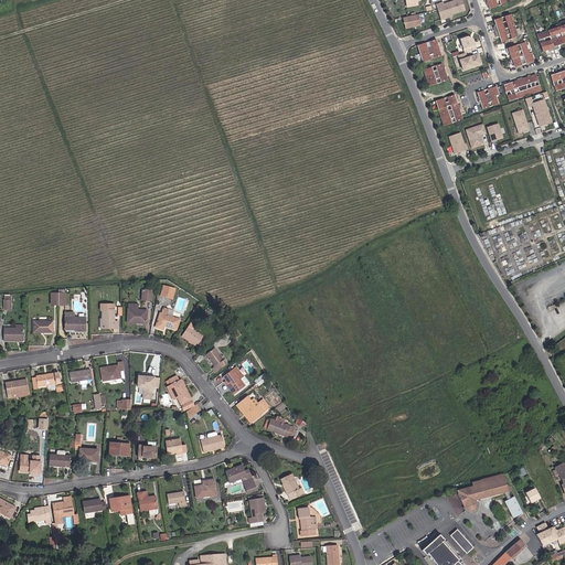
[(436,6),(440,19),(451,14),(465,10),(460,0),(457,0),(443,4),(443,3),(436,6)]
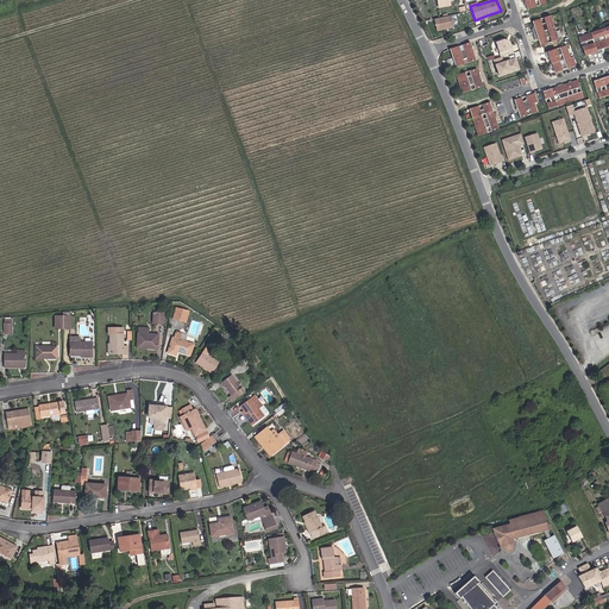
[(521,0),(522,4),(525,4),(527,11),(535,7),(534,2),(538,1),(539,6),(546,4),(544,0),(521,0)]
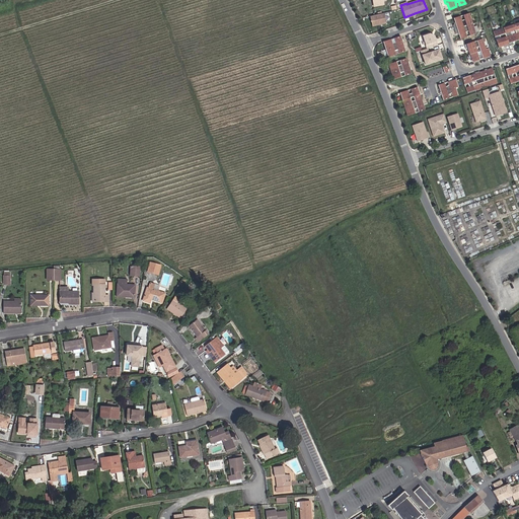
[(386,23),(383,13),(370,16),(372,26),(386,23)]
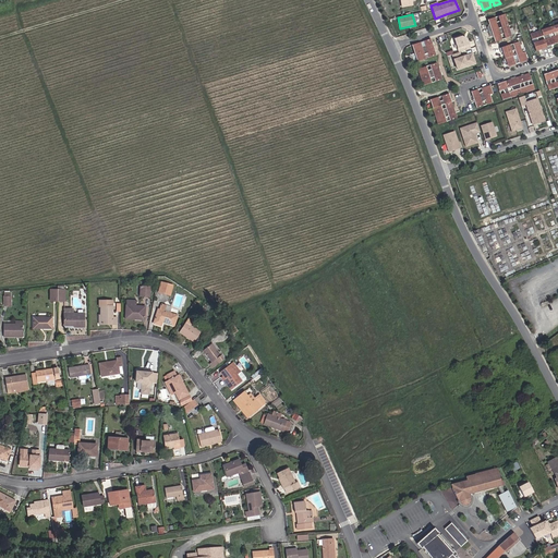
[(511,37),(504,14),(497,16),(499,22),(496,22),(495,17),(487,20),(489,27),(487,28),(489,37),(493,36),(495,43),(501,40),(500,36),(504,35),(505,39),(511,37)]
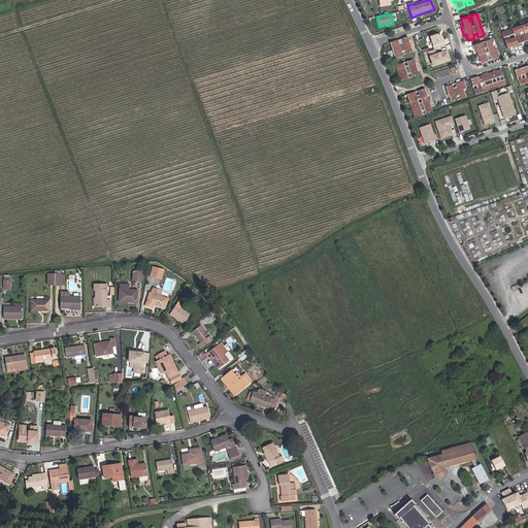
[(522,26),(501,32),(503,38),(507,37),(508,40),(504,41),(506,50),(512,47),(512,48),(521,46),(520,44),(527,42),(525,34),(521,36),(520,33),(524,31),(522,26)]
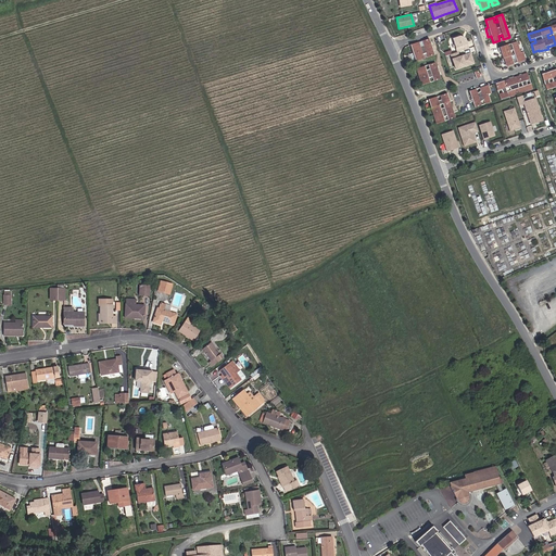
[(451,54),(455,70),(475,64),(465,34),(453,38),(456,52),(451,54)]
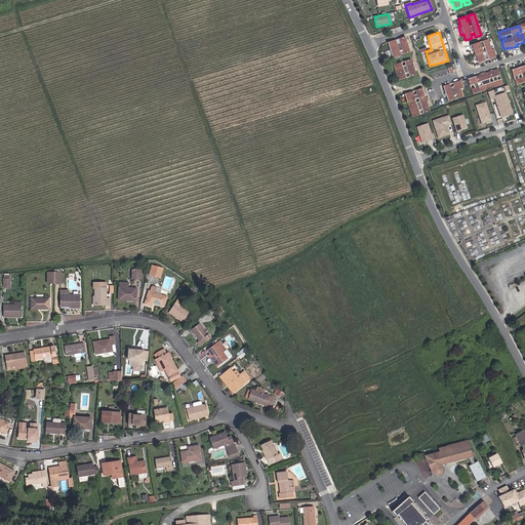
[(410,52),(405,37),(398,39),(399,43),(396,44),(395,40),(386,43),(391,58),(400,55),(399,52),(402,51),(403,54),(410,52)]
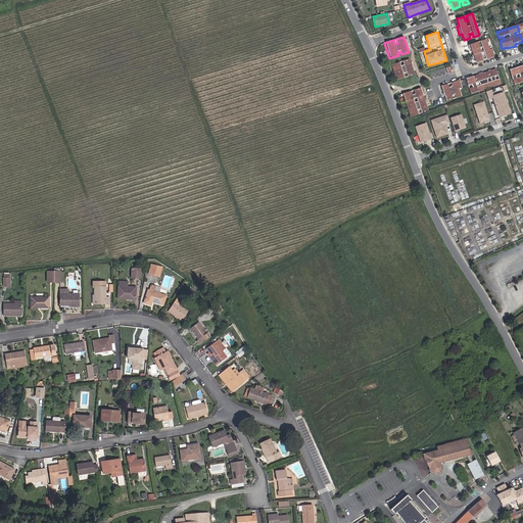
[(486,40),(468,46),(470,50),(471,50),(473,56),(474,56),(475,59),(481,56),(479,49),(482,48),(484,55),(493,53),(491,49),(489,50),(486,40)]
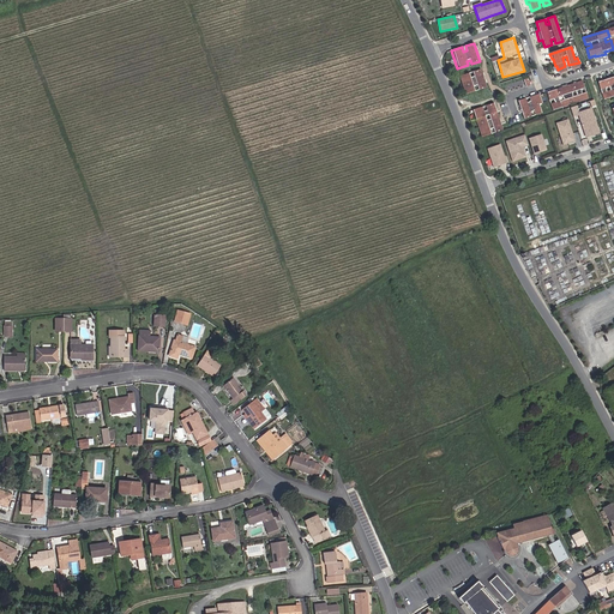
[(565,66),(558,70),(559,74),(581,67),(579,62),(569,65),(565,66)]
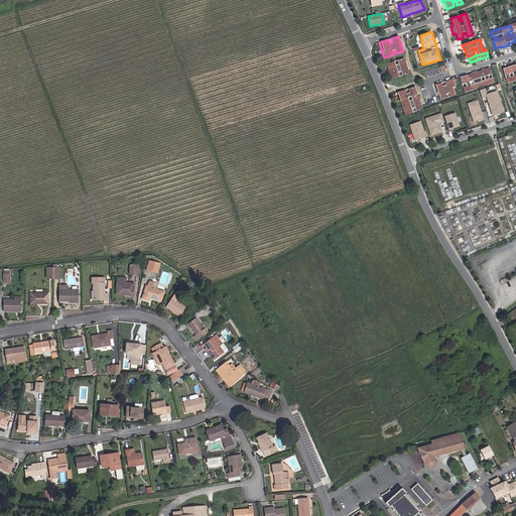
[(408,74),(403,58),(397,60),(398,63),(395,65),(394,61),(386,63),(391,80),(399,77),(397,74),(400,73),(402,76),(408,74)]
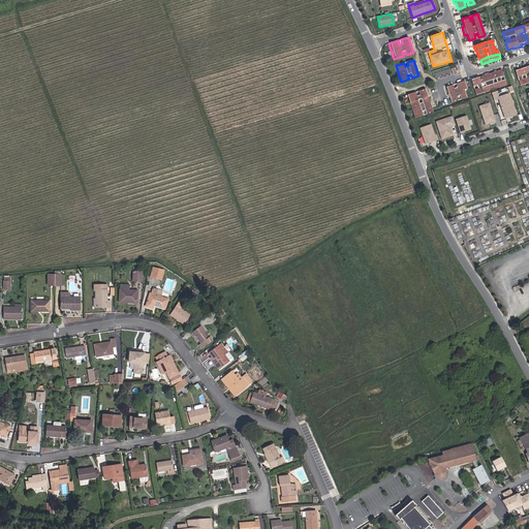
[(522,69),(515,71),(520,87),(527,85),(525,79),(522,80),(521,76),(524,75),(522,69)]
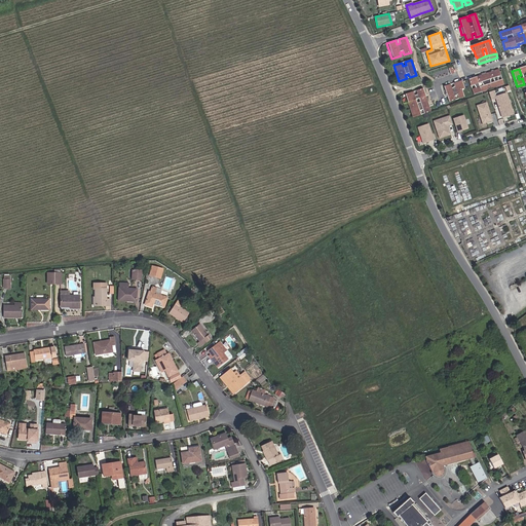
[(498,77),(501,76),(499,70),(491,72),(493,79),(494,82),(496,87),(504,85),(502,79),(498,80),(498,77)]
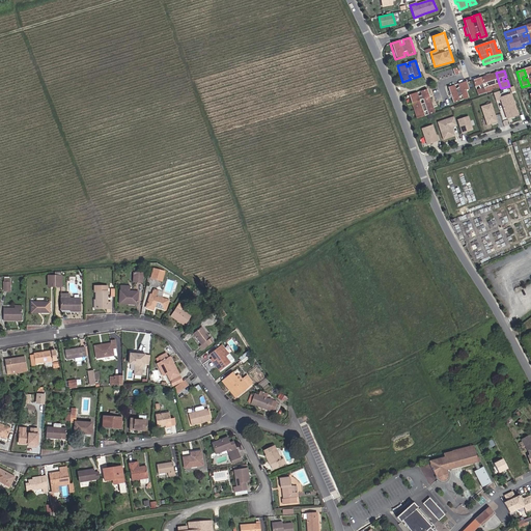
[(495,84),(495,81),(498,80),(496,73),(481,78),(483,85),(486,84),(487,86),(484,88),(485,93),(501,88),(499,83),(495,84)]
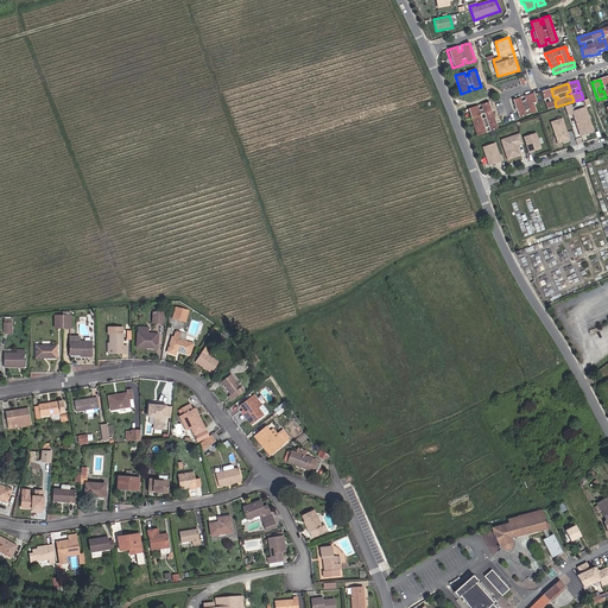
[(553,97),(551,89),(542,93),(544,100),(548,99),(550,102),(545,103),(548,109),(556,107),(555,101),(553,97)]
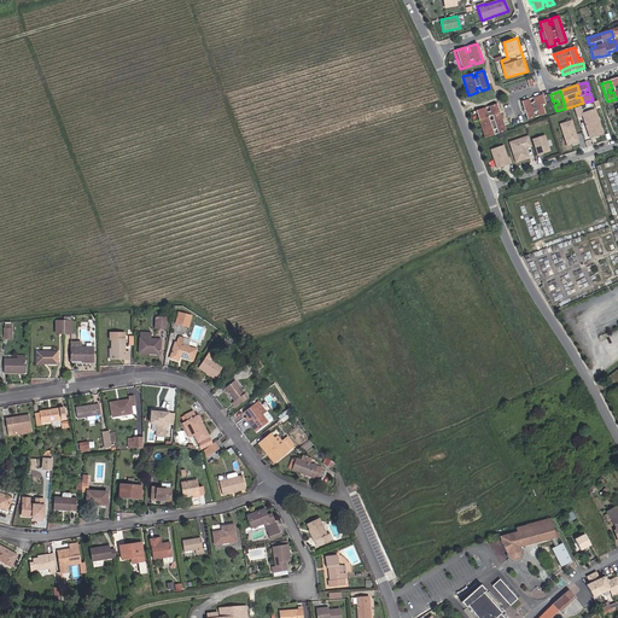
[(529,99),(522,101),(528,121),(535,118),(534,115),(537,112),(538,117),(546,115),(543,106),(546,105),(542,94),(532,98),(534,101),(530,104),(529,99)]
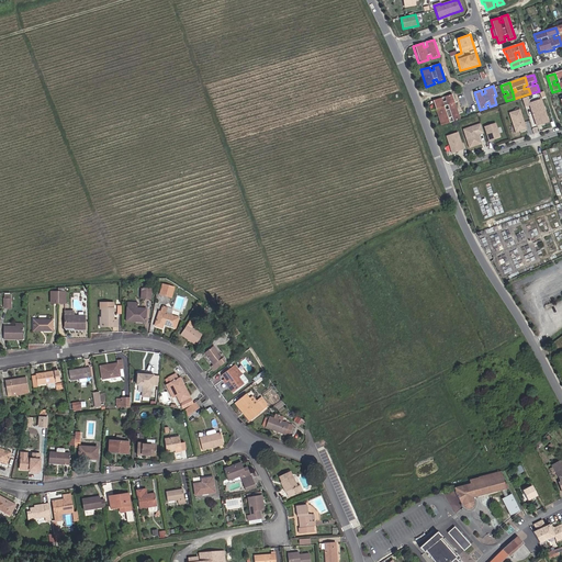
[(441,98),(433,101),(436,109),(444,107),(447,105),(454,103),(452,94),(445,97),(446,101),(442,102),(441,98)]
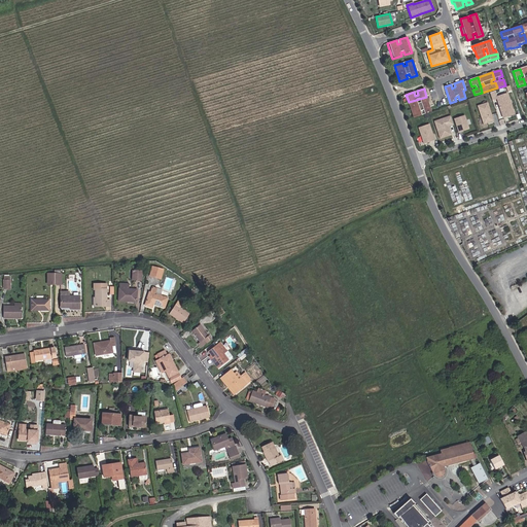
[(494,92),(489,93),(492,101),(497,99),(499,107),(500,106),(501,108),(500,108),(503,118),(514,114),(506,94),(496,98),(494,92)]
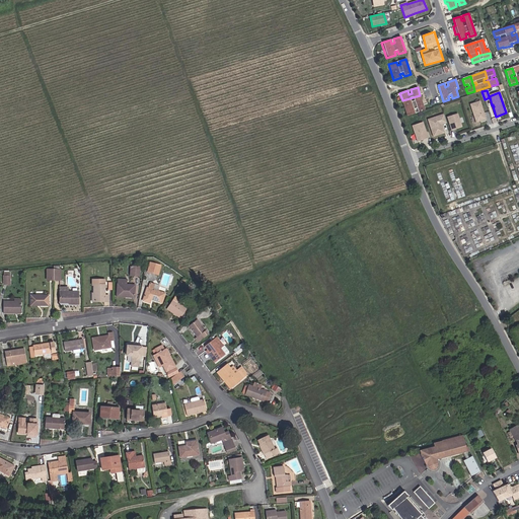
[(410,98),(402,100),(408,117),(415,114),(414,110),(417,109),(418,113),(425,110),(420,95),(413,97),(414,100),(411,101),(410,98)]
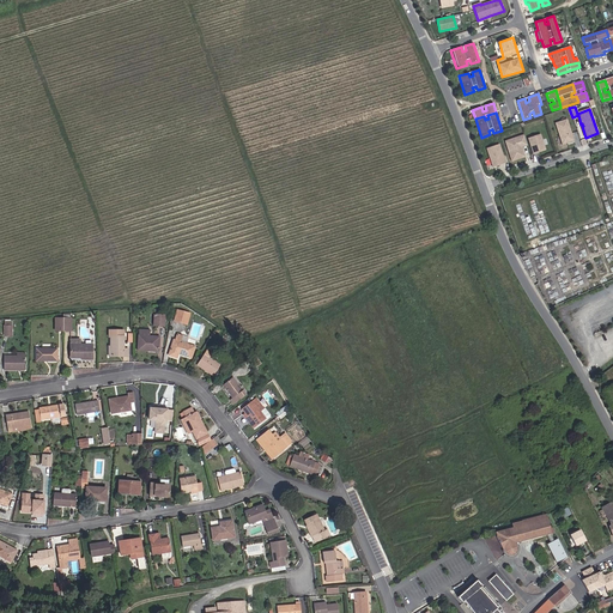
[(560,144),(574,141),(569,119),(556,121),(560,144)]
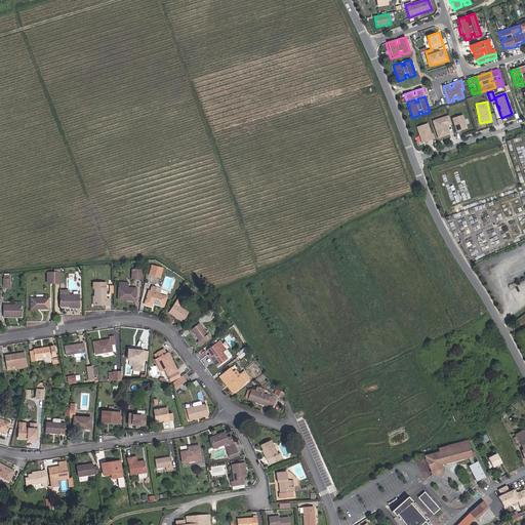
[(462,115),(452,119),(456,132),(468,129),(462,115)]
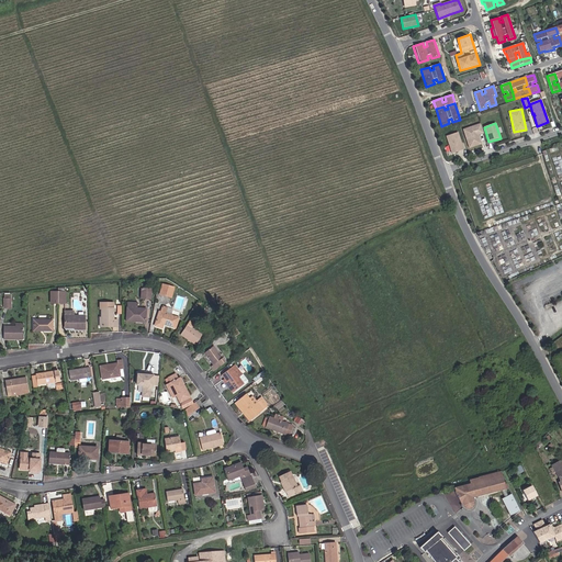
[(469,148),(475,146),(476,144),(480,143),(479,138),(478,138),(478,137),(479,136),(478,135),(483,134),(480,124),(463,130),(469,148)]
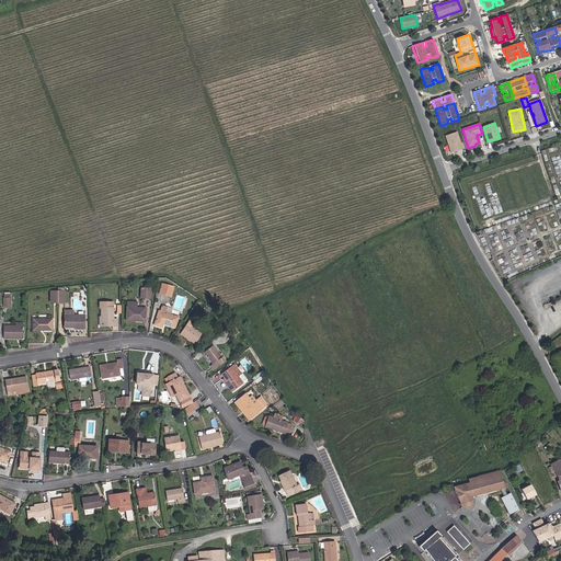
[(449,152),(462,150),(459,132),(446,134),(449,152)]
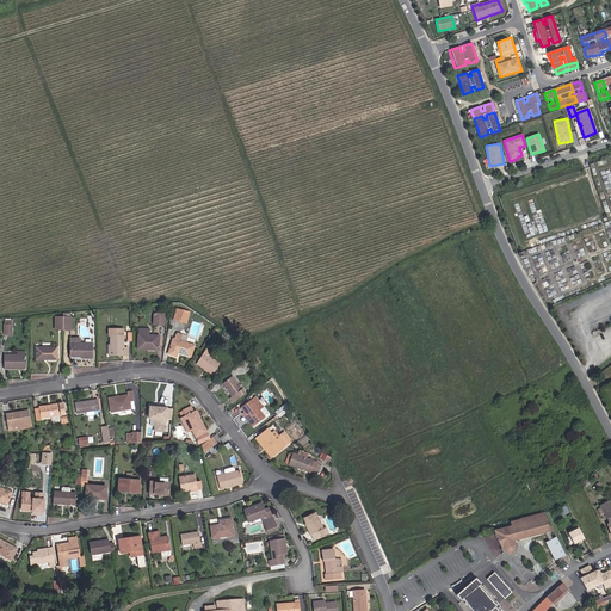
[(173,320),(186,323),(190,313),(177,309),(173,320)]
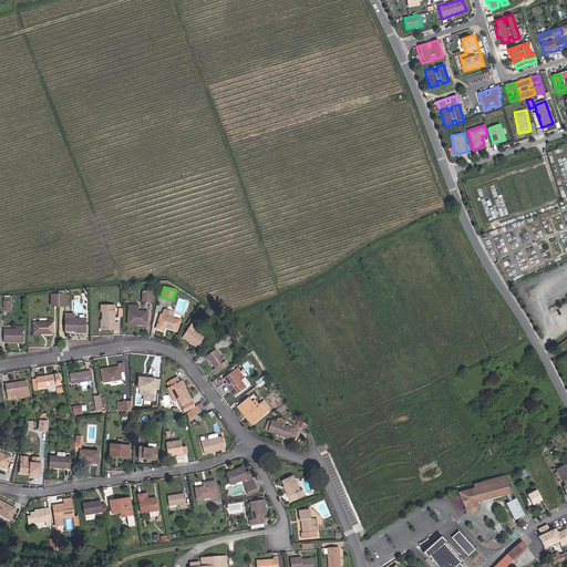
[(142,301),(153,301),(153,291),(143,291),(142,301)]
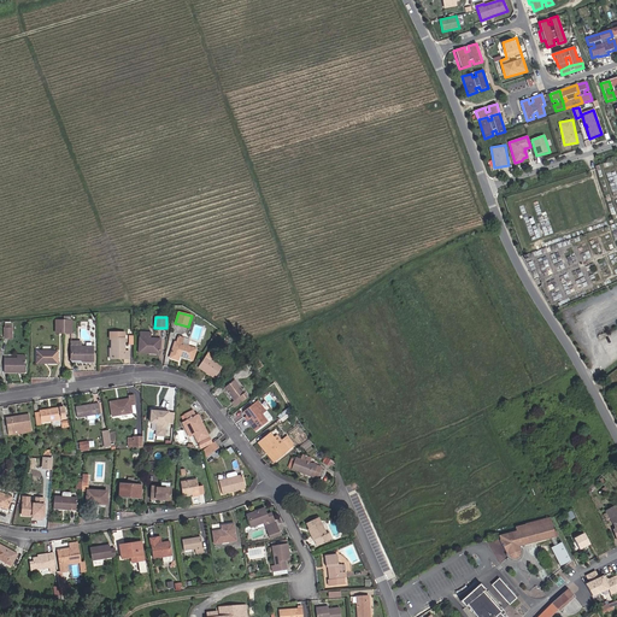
[(129,351),(124,351),(124,333),(110,333),(110,340),(111,340),(112,348),(110,348),(110,357),(124,357),(124,358),(129,358),(129,351)]
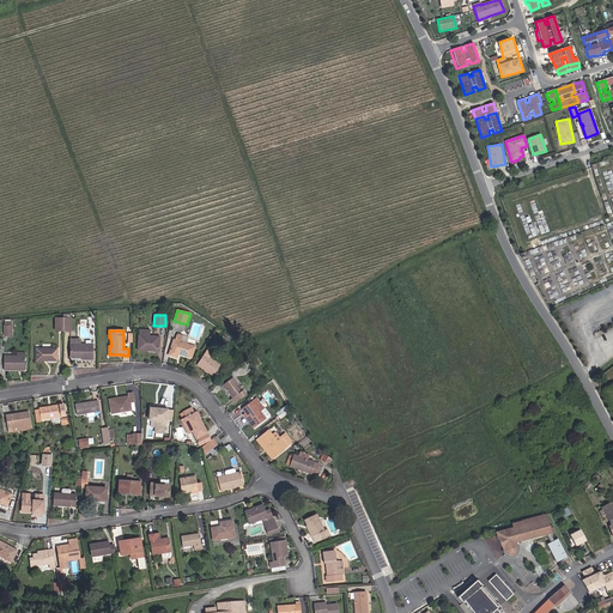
[(147,351),(158,352),(159,337),(149,337),(150,331),(140,331),(139,335),(138,335),(138,349),(149,349),(147,351)]
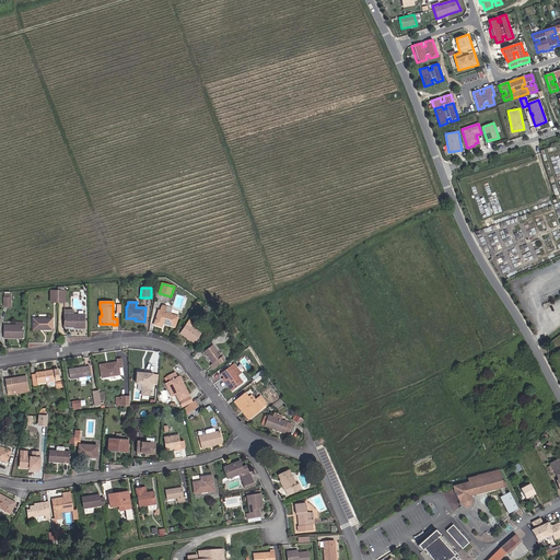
[(162,323),(175,327),(178,316),(159,311),(154,325),(161,327),(162,323)]
